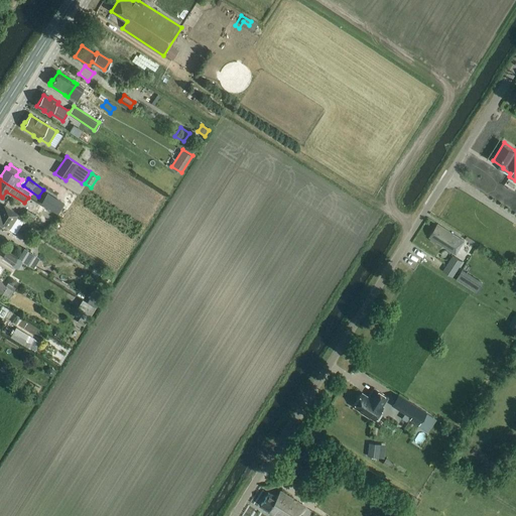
[(45,195),(32,207),(42,218),(55,206),(45,195)]
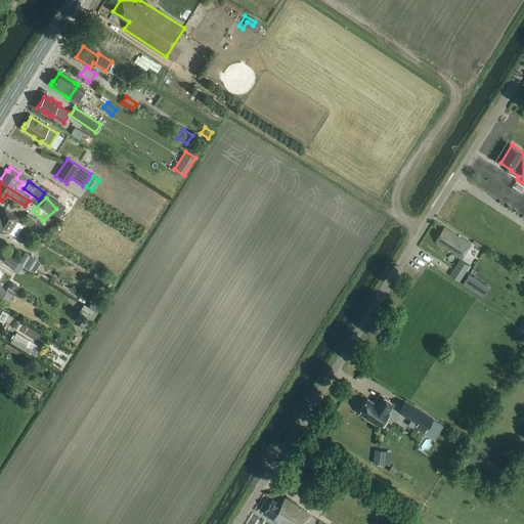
[(0,215),(0,228),(2,226),(10,231),(18,219),(3,210),(0,215)]
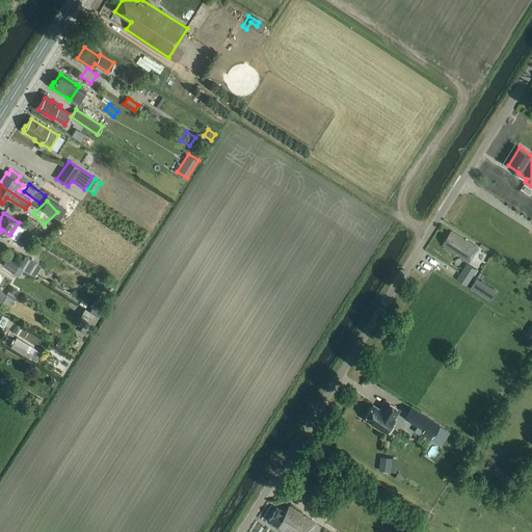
[(31,229),(35,221),(27,216),(23,222),(31,229)]
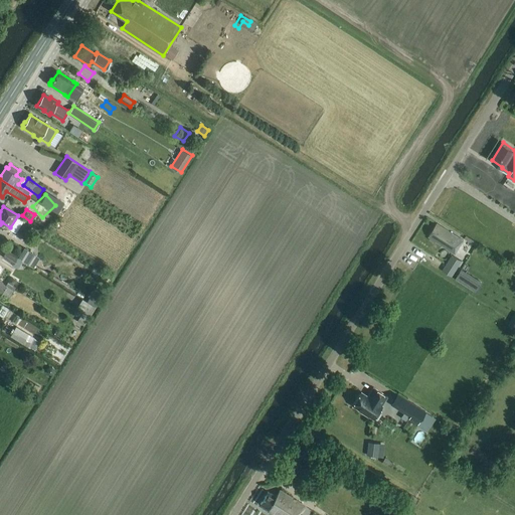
[(455,252),(463,239),(437,222),(428,235),(431,236),(430,238),(434,241),(435,239),(442,243),(441,244),(455,252)]
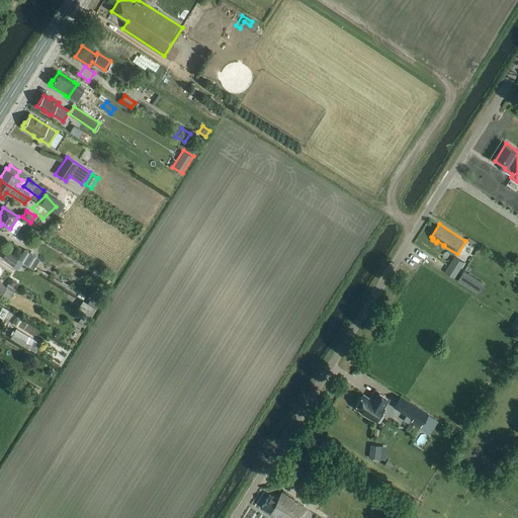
[(480,250),(483,245),(469,237),(466,241),(480,250)]
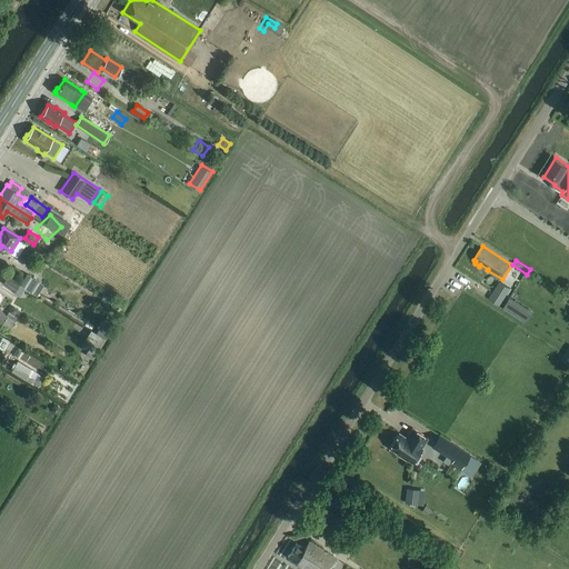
[(26,276),(19,286),(37,297),(42,287),(41,283),(29,276),(26,276)]
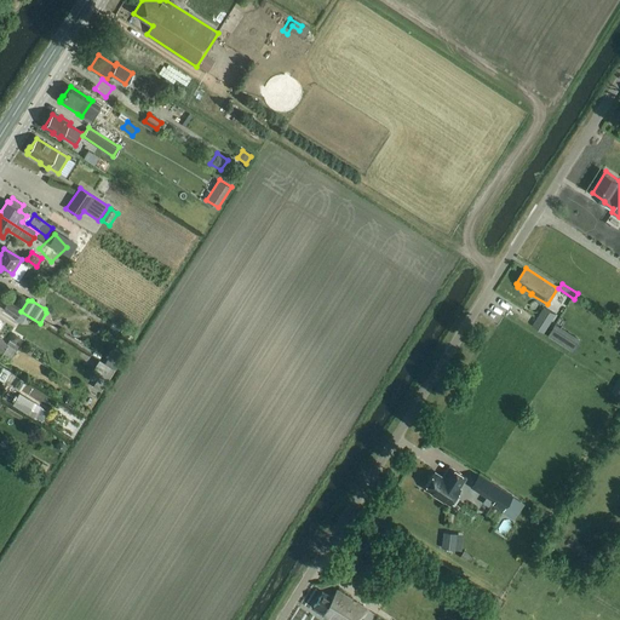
[(16,319),(21,311),(9,304),(4,310),(16,319)]
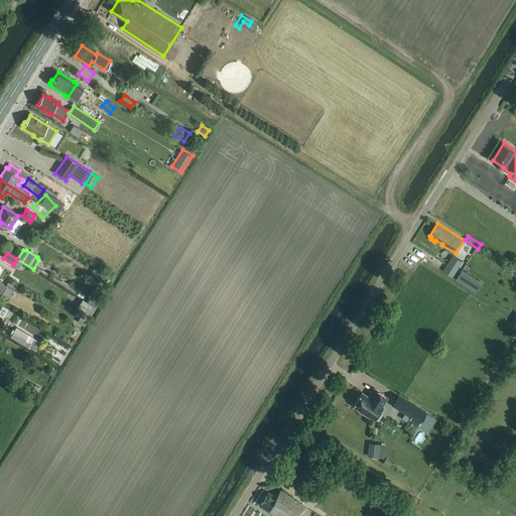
[(454,277),(463,262),(453,256),(443,271),(454,277)]
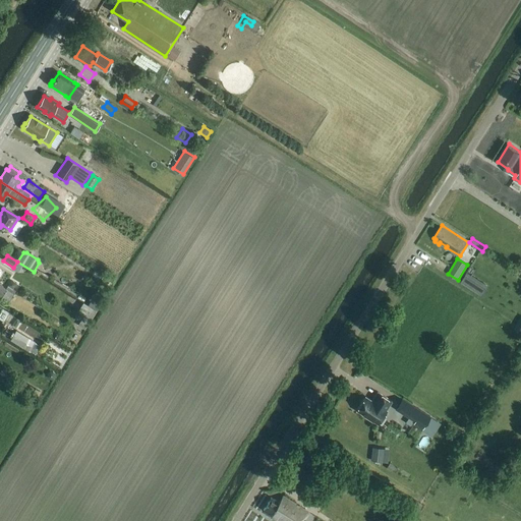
[(430,276),(438,280),(447,265),(440,261),(430,276)]
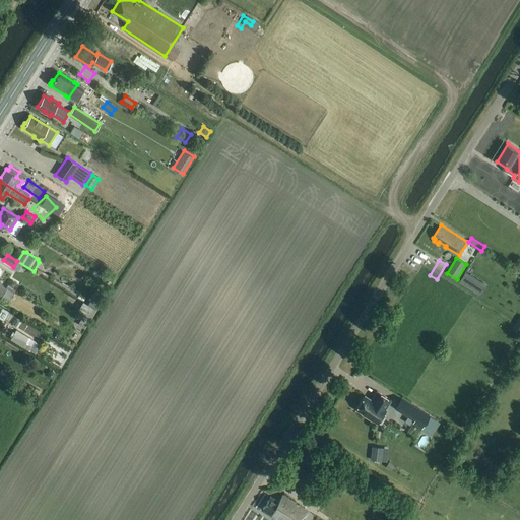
[(17,272),(22,264),(17,261),(12,269),(17,272)]
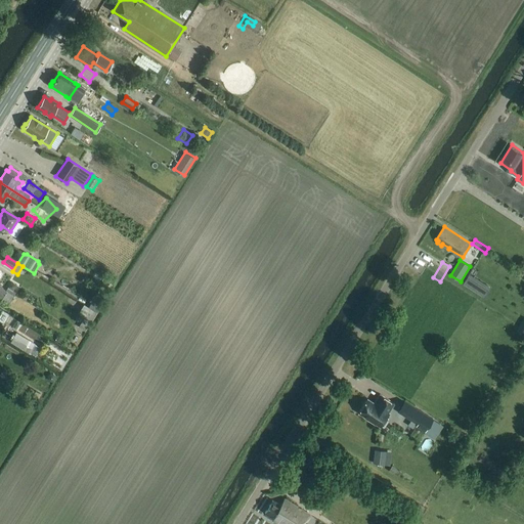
[(491,288),(470,273),(463,284),(484,297),(491,288)]
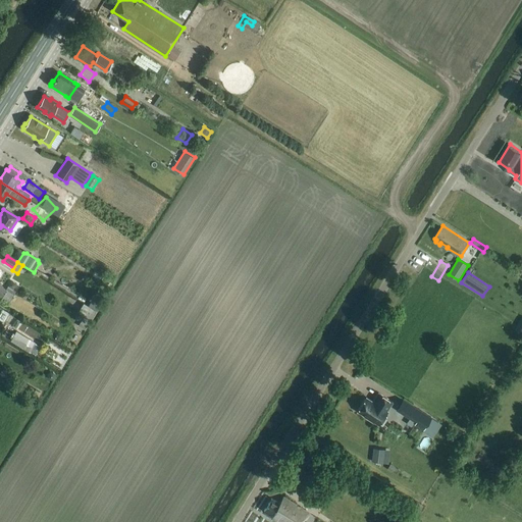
[(0,299),(7,304),(14,293),(6,288),(0,298),(0,299)]
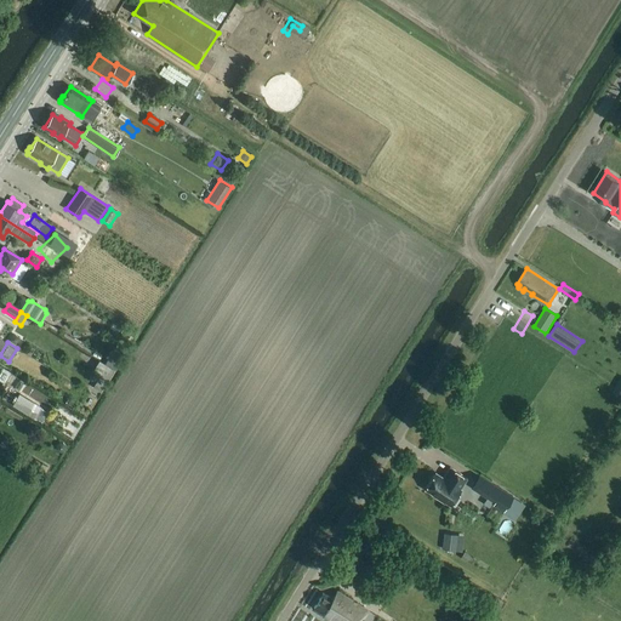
[(114,364),(119,357),(118,355),(113,352),(110,351),(106,358),(114,364)]
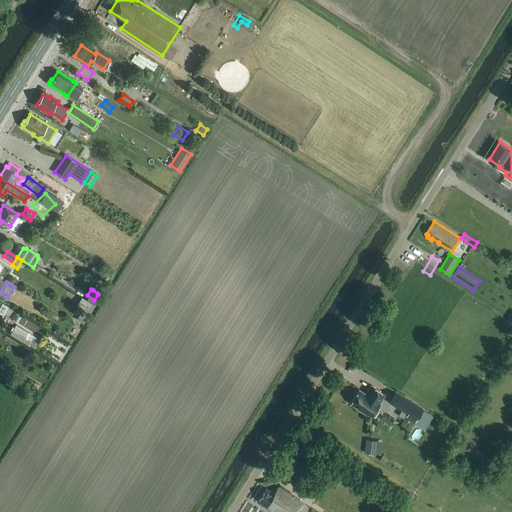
[(88,314),(94,305),(83,298),(81,297),(75,306),(82,310),(76,319),(82,323),(88,314)]
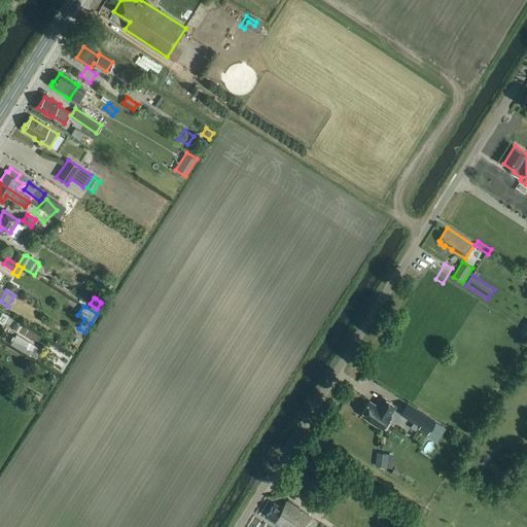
[(23,353),(29,343),(15,335),(9,345),(23,353)]
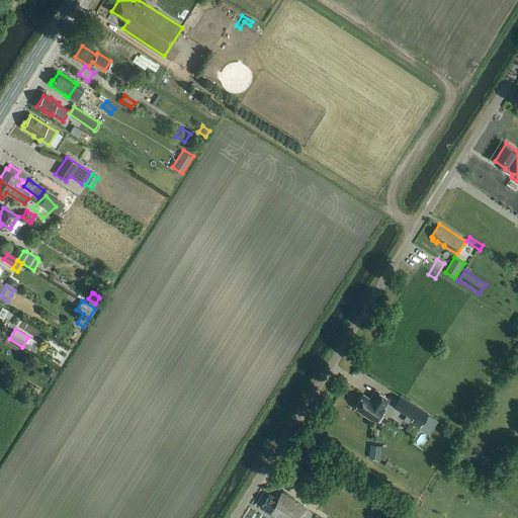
[(0,338),(0,347),(6,351),(10,345),(0,338)]
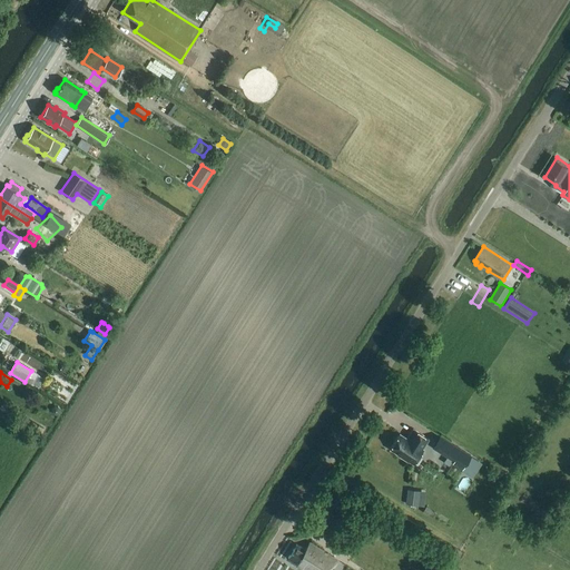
[(406,440),(400,434),(390,449),(413,464),(423,450),(422,449),(428,439),(413,430),(406,440)]
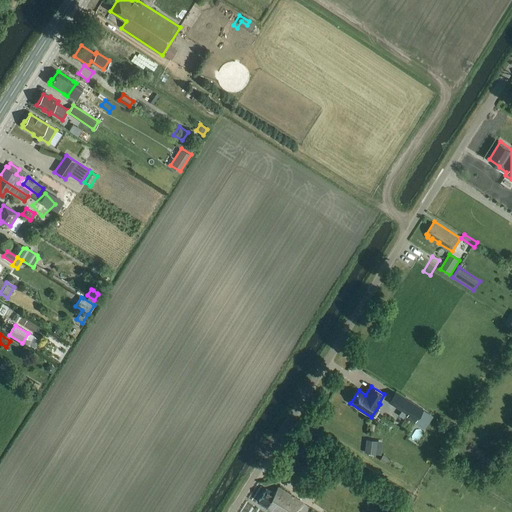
[(415,421),(423,409),(405,398),(398,408),(407,414),(406,416),(415,421)]
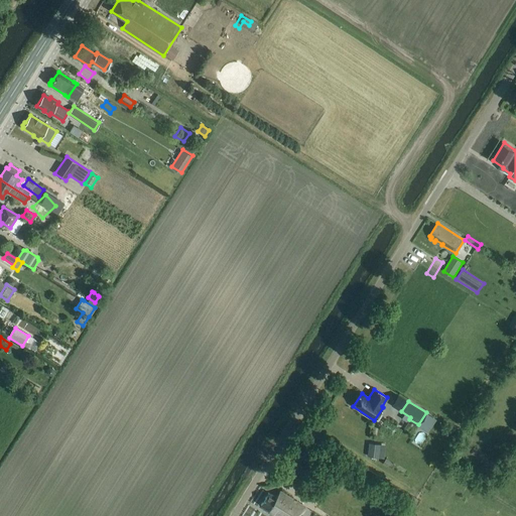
[(297,515),(304,506),(280,491),(276,497),(268,492),(260,504),(273,512),(272,514),(274,515),(297,515)]
